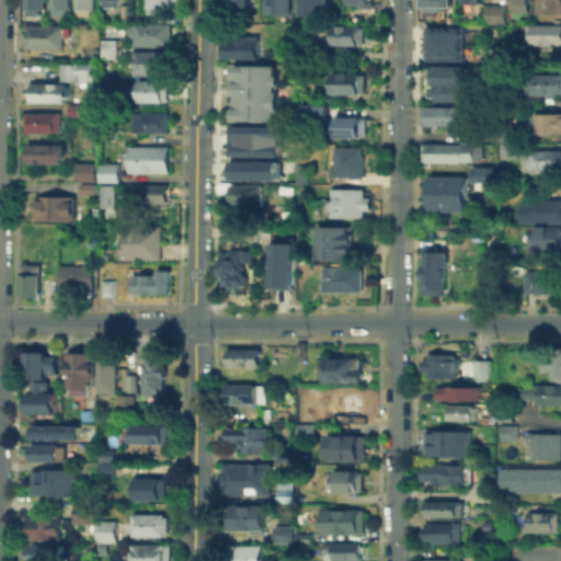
[(43,0),(43,13),(25,13),(25,0),(43,0)]
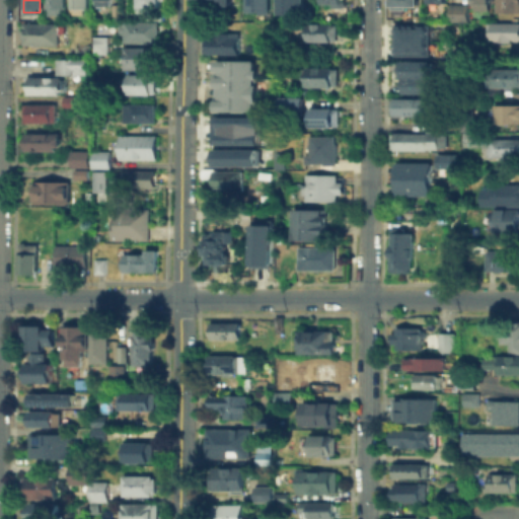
[(63,0),(63,13),(47,13),(47,0),(63,0)]
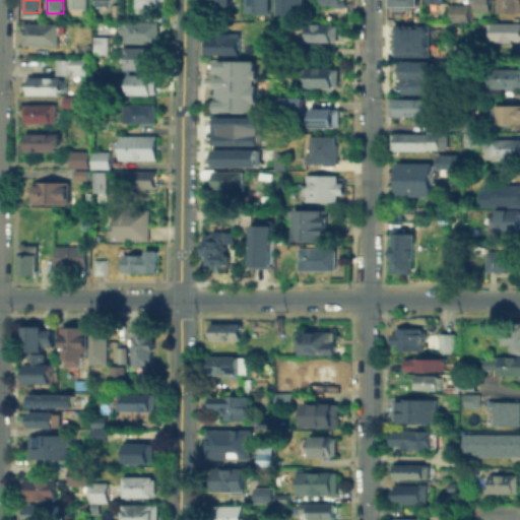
[(86,0),(86,11),(71,11),(71,0),(86,0)]
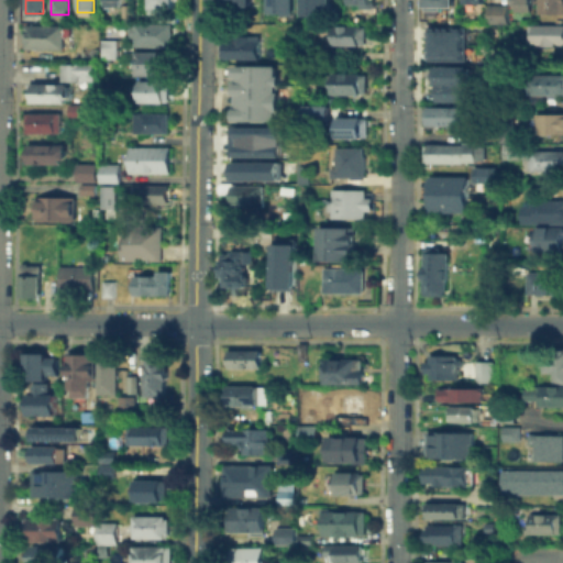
[(101,9),(101,0),(118,0),(118,9),(101,9)]
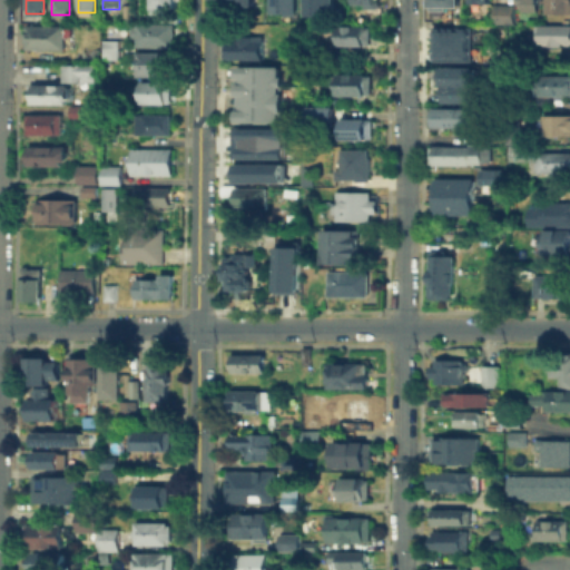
[(150,8),(150,0),(175,0),(175,9),(150,8)]
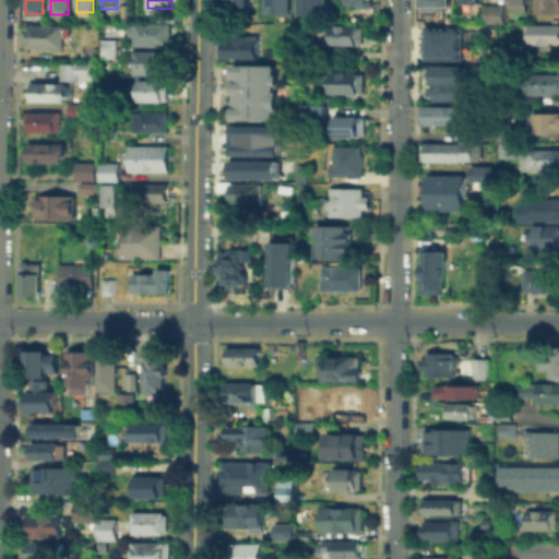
[(289,0),(289,10),(268,10),(268,0),(289,0)]
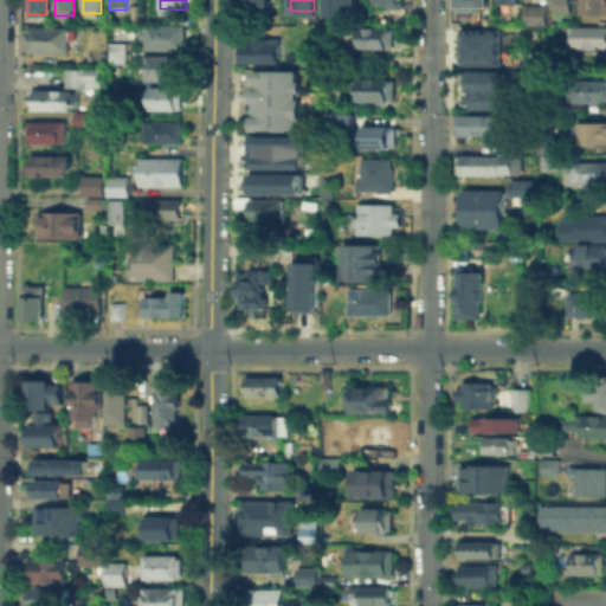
[(324,0),(324,17),(355,15),(355,0),(324,0)]
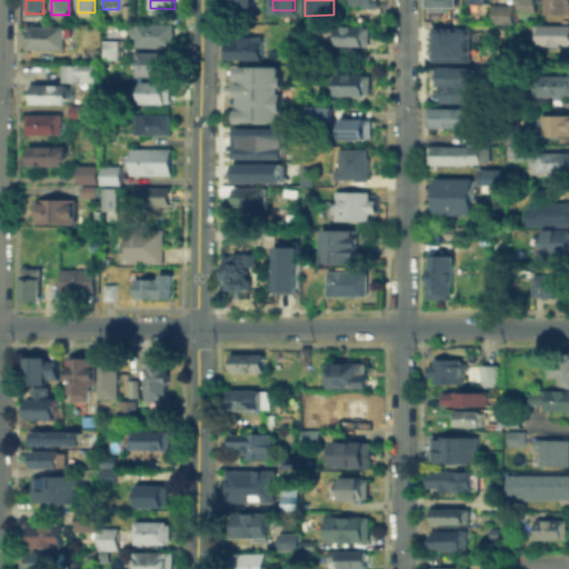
[(425,0),(455,0),(455,9),(425,9),(425,0)]
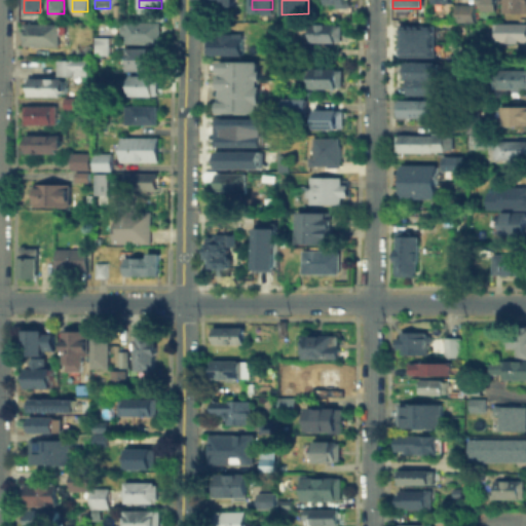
[(481,3),(477,3),(477,0),(496,0),(496,3),(496,10),(481,10),(481,3)]
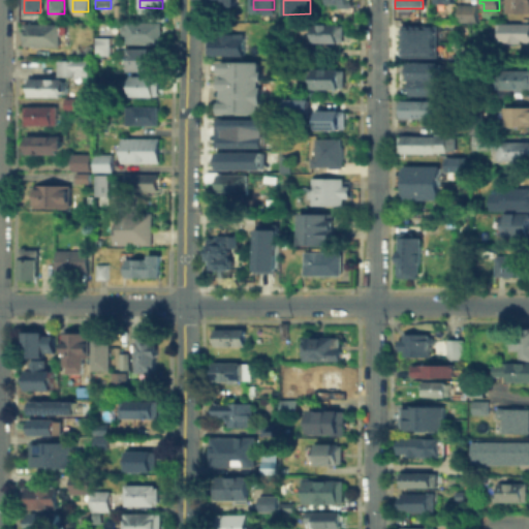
[(528,0),(528,11),(506,12),(506,0),(528,0)]
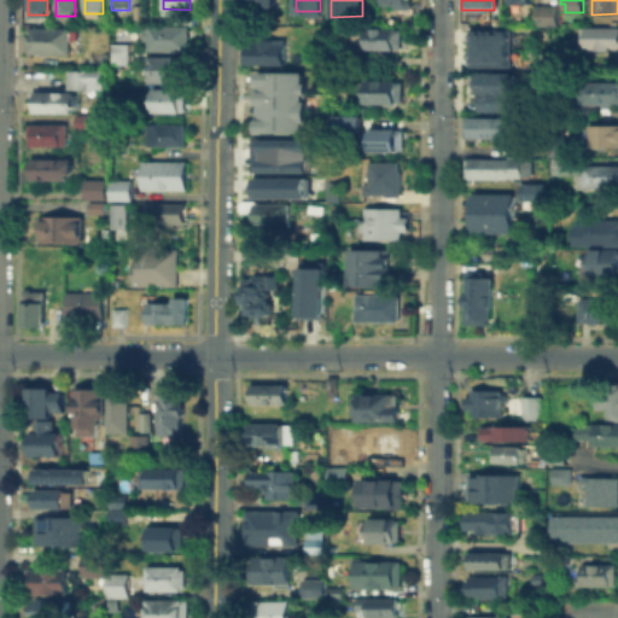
[(536,5),(559,5),(559,27),(536,25),(536,5)]
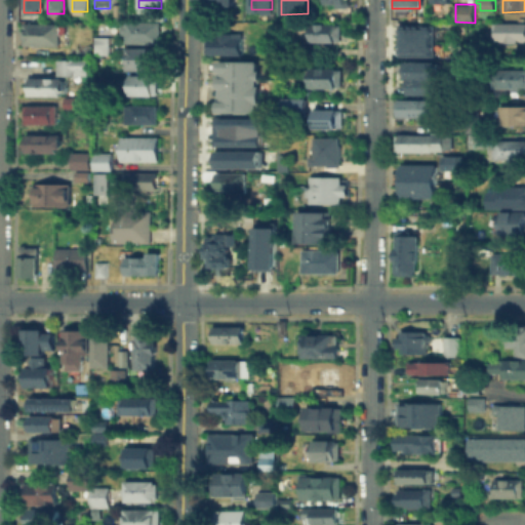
[(124,42),(125,21),(158,21),(158,42),(124,42)]
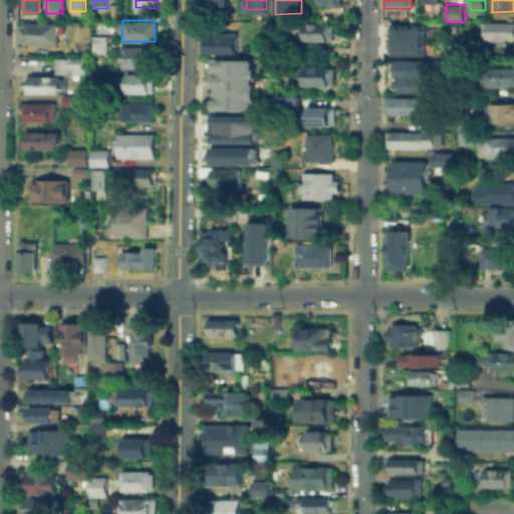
[(426,21),(426,37),(391,37),(391,20),(422,21),(426,21)]
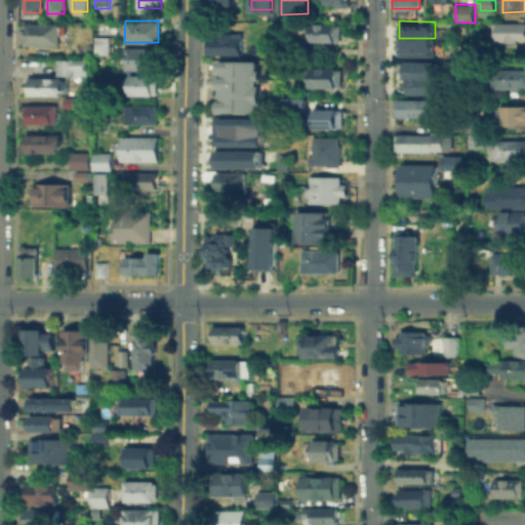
[(57,23),(57,44),(24,44),(24,23),(57,23)]
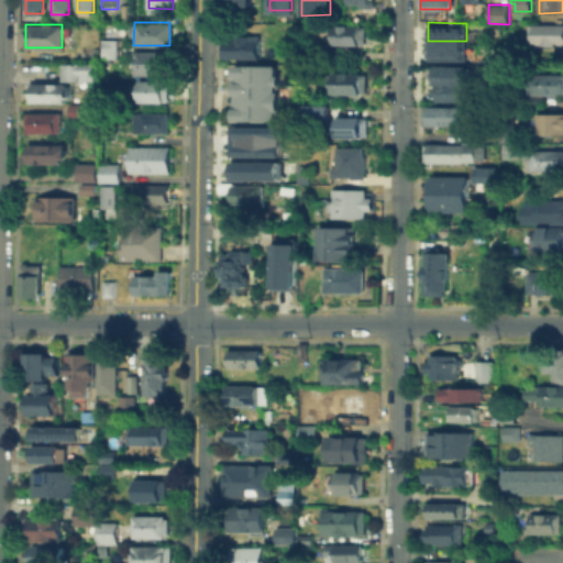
[(531,24),(562,24),(562,46),(531,46),(531,24)]
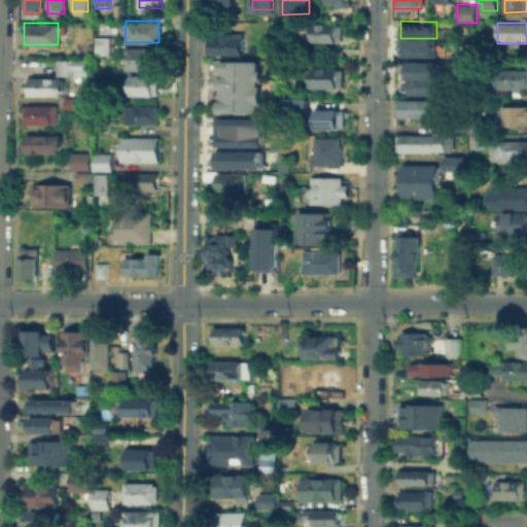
[(308,25),(341,25),(341,40),(308,40),(308,25)]
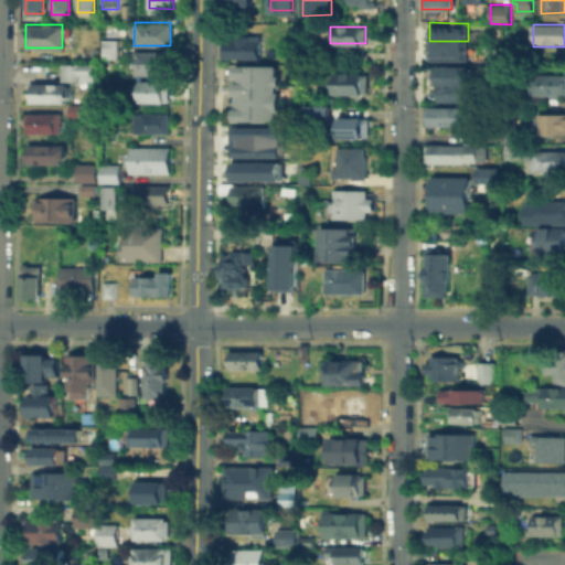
[(99,57),(99,36),(116,36),(116,57),(99,57)]
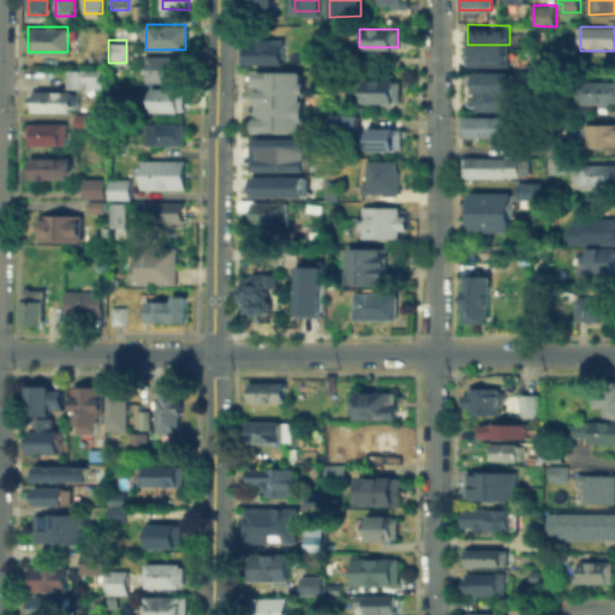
[(280,41),(280,64),(244,63),(244,41),(280,41)]
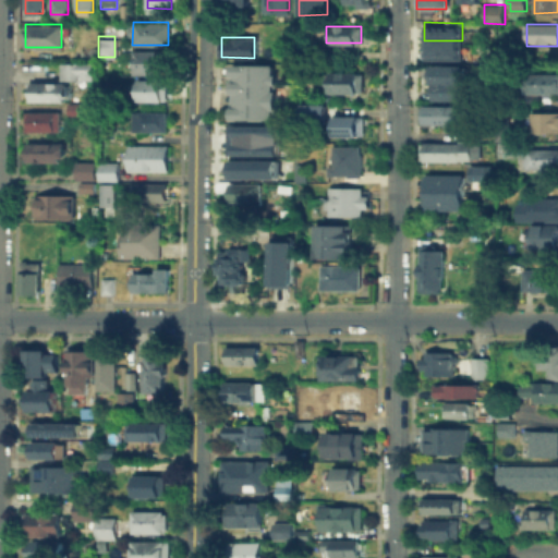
[(424,40),(462,40),(462,57),(424,57),(424,40)]
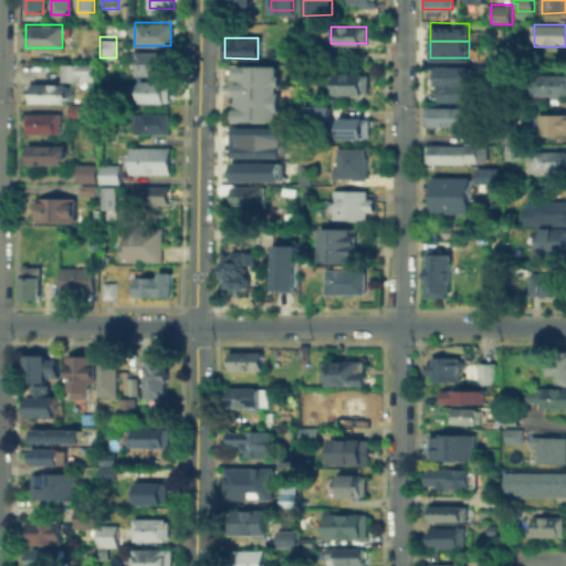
[(323,49),(339,49),(339,60),(323,60),(323,49)]
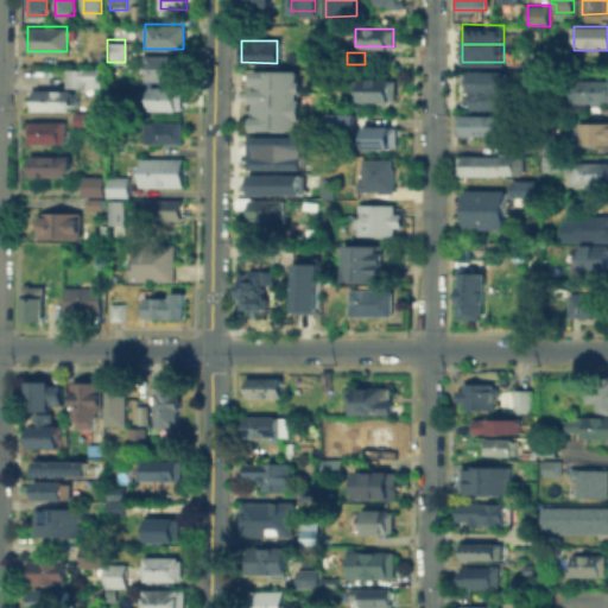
[(143,80),(143,54),(184,54),(184,80),(143,80)]
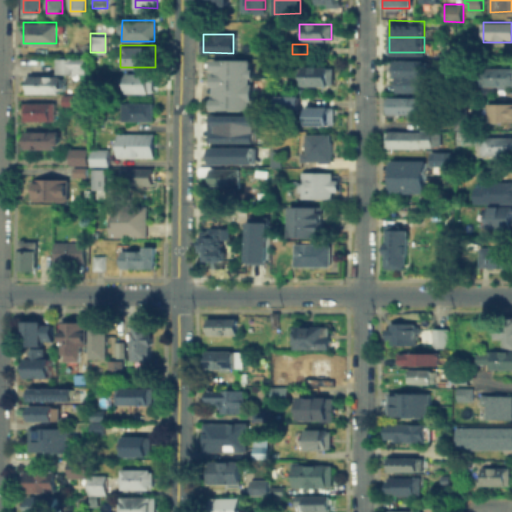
[(54,72),(54,56),(84,56),(84,72),(54,72)]
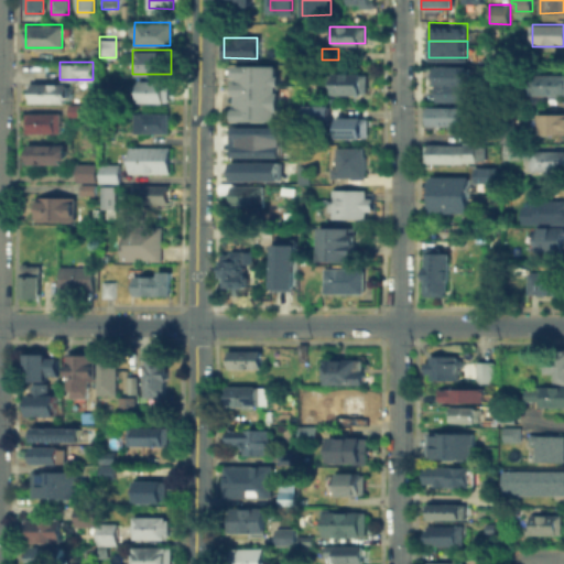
[(472,83),(472,99),(435,99),(435,84),(432,83),(432,65),(468,65),(468,83),(472,83)]
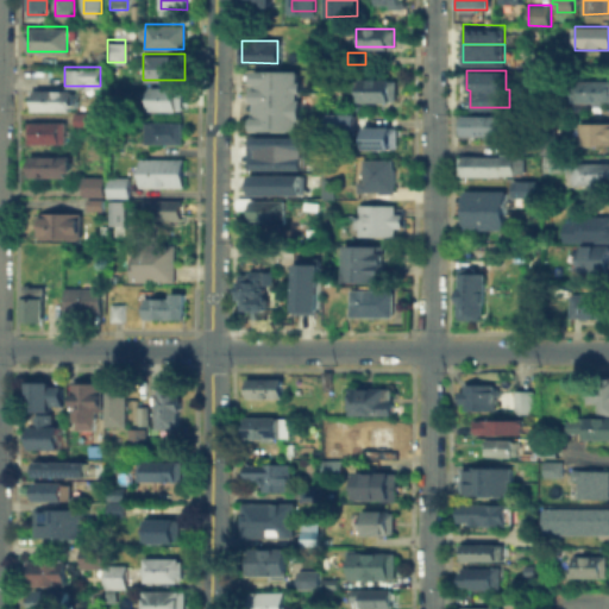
[(253,71),(297,71),(297,129),(253,129),(253,71)]
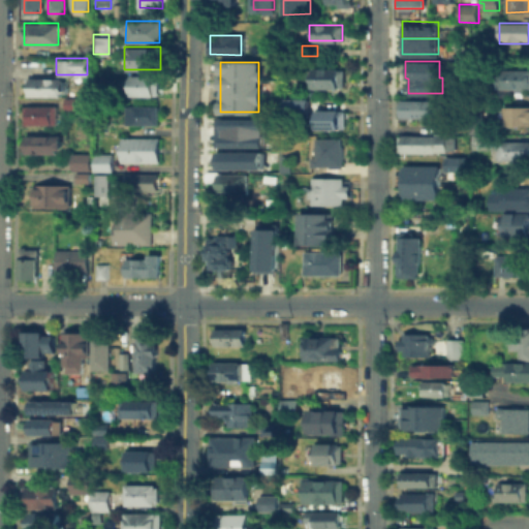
[(498,69),(528,69),(528,88),(498,88),(498,69)]
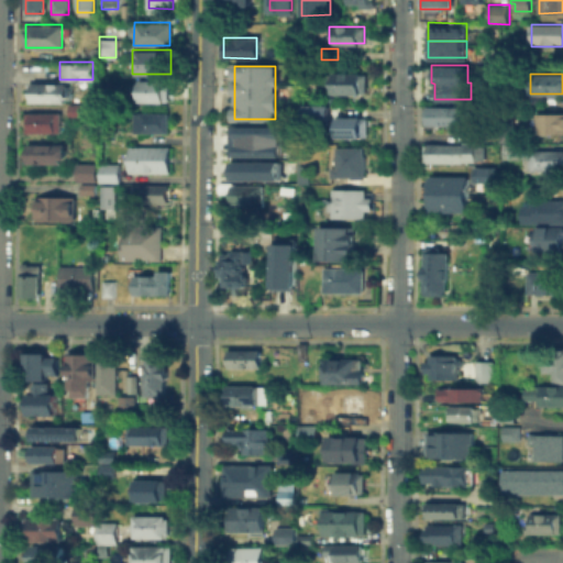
[(359,75),(359,91),(332,91),(332,75),(359,75)]
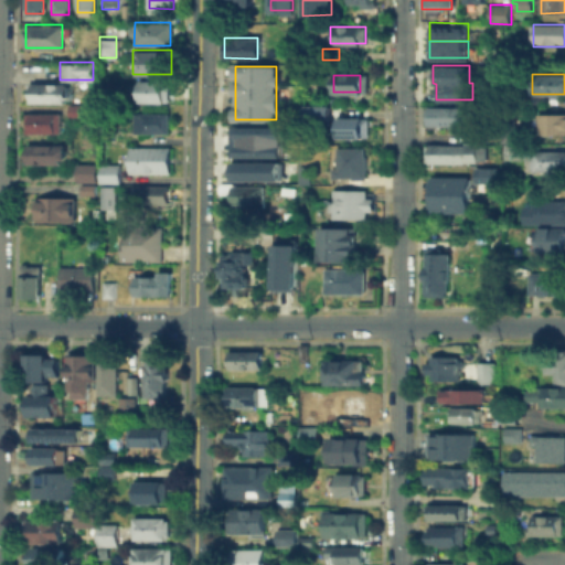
[(62,102),(27,102),(27,82),(67,82),(67,102),(62,102)]
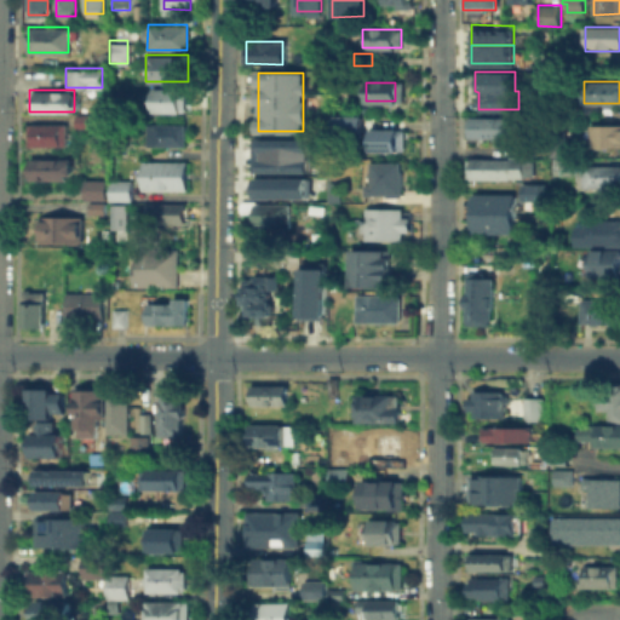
[(148,90),(185,90),(185,110),(148,110),(148,90)]
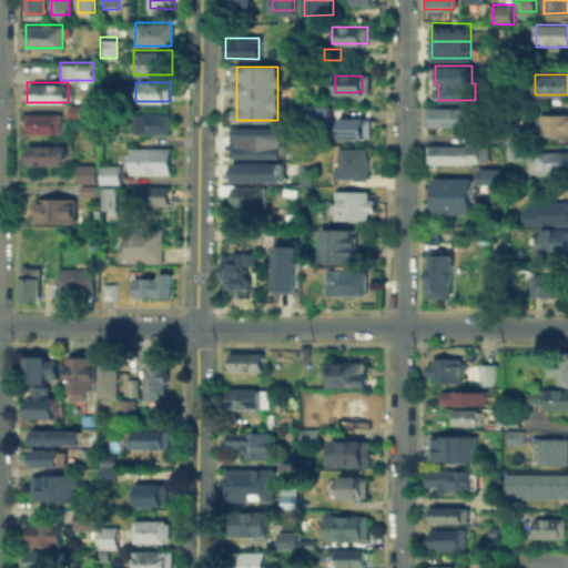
[(320,105),(320,118),(304,117),(304,105),(320,105)]
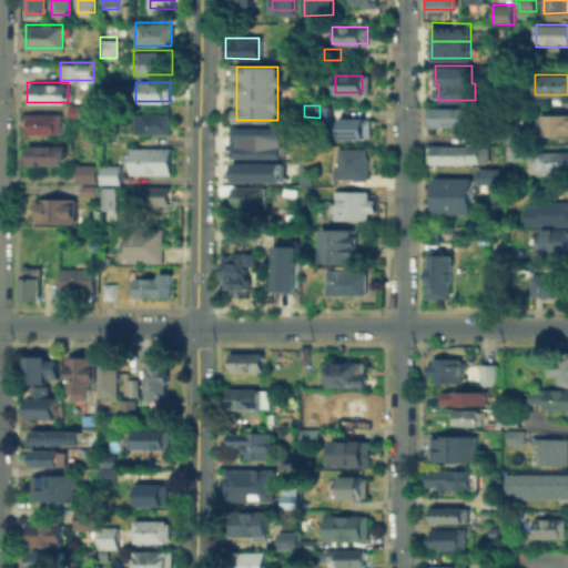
[(429,108),(466,109),(466,124),(429,124),(429,108)]
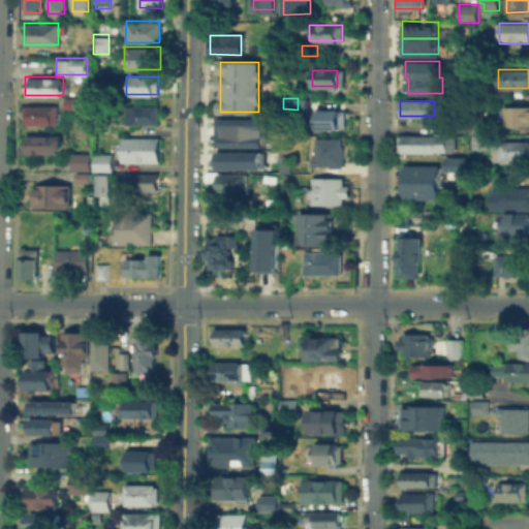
[(24,105),(56,105),(56,124),(24,124),(24,105)]
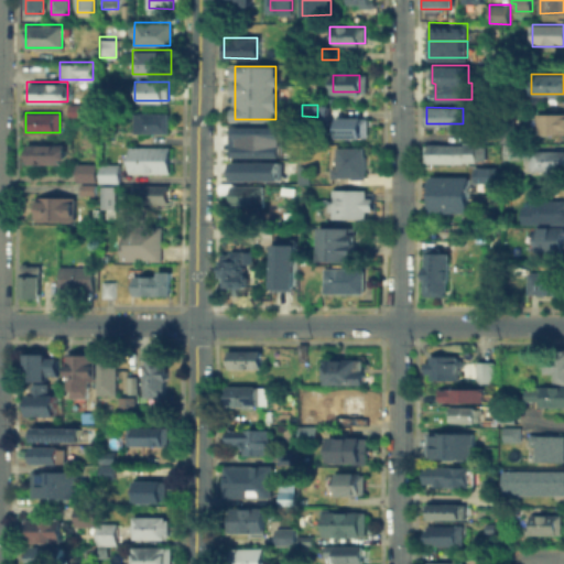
[(134,112),(166,112),(166,134),(134,133),(134,112)]
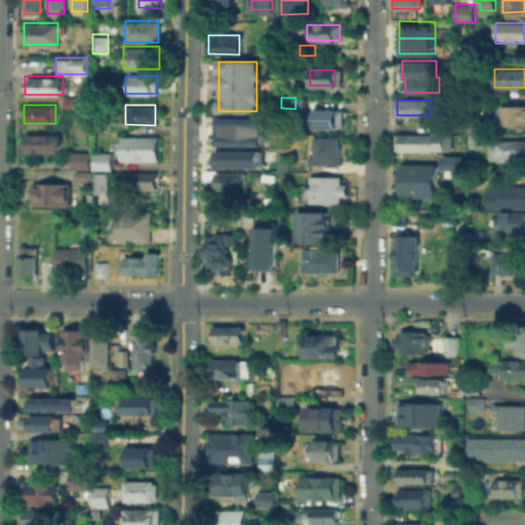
[(524,106),(524,122),(499,122),(499,106),(524,106)]
